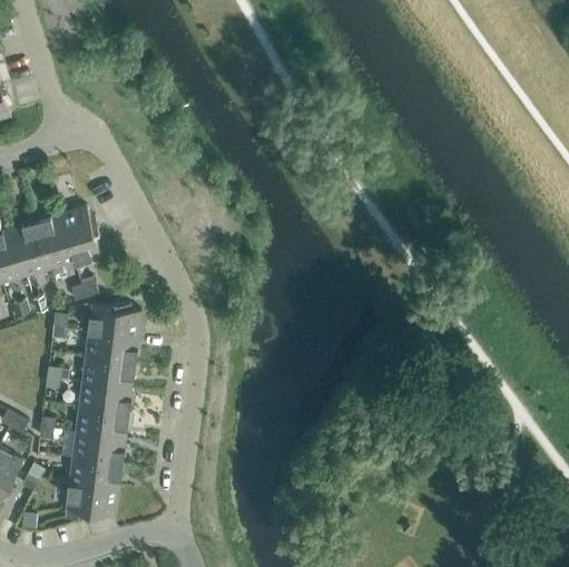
[(0,118),(10,115),(0,79),(0,118)]
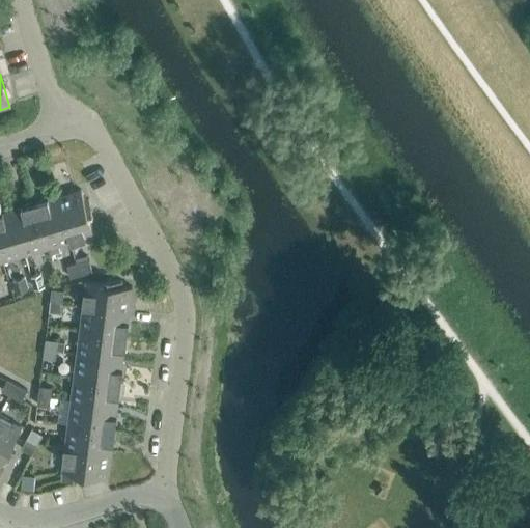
[(93,237),(80,192),(57,198),(70,243),(93,237)]
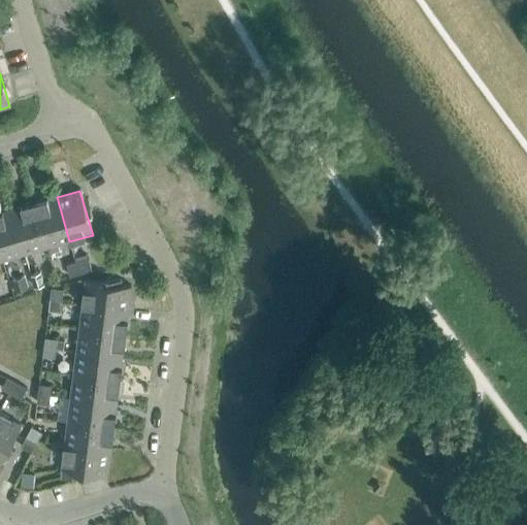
[(69,241),(57,197),(34,204),(46,249),(47,249),(50,255),(59,252),(58,245),(69,241)]
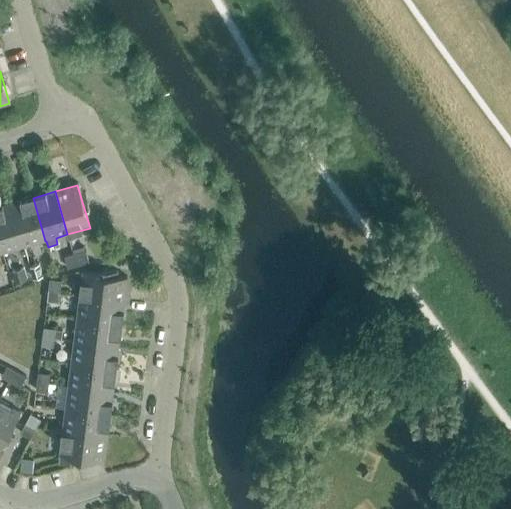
[(45,241),(33,198),(11,204),(23,247),(45,241)]
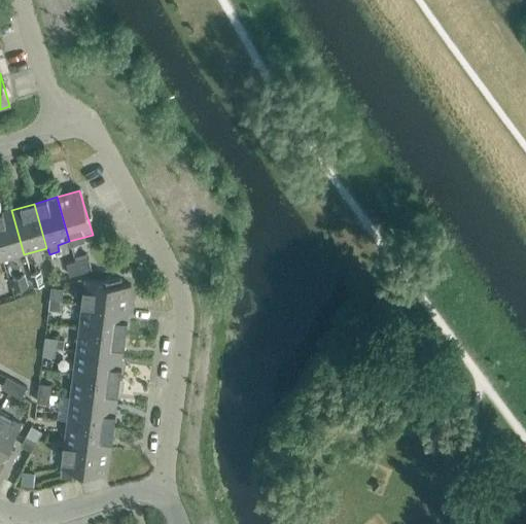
[(24,254),(11,210),(0,213),(0,254),(2,262),(24,254)]
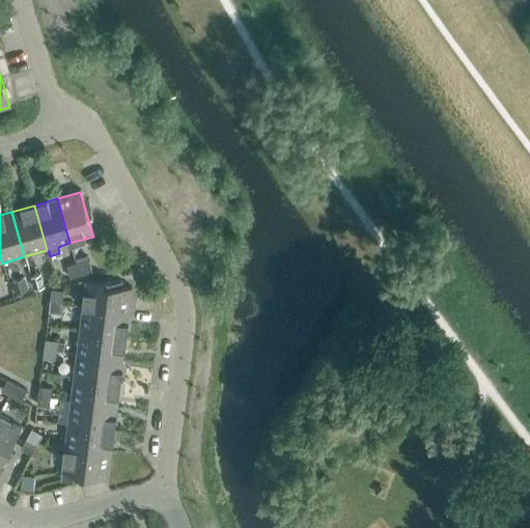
[(91,274),(88,261),(81,264),(84,276),(91,274)]
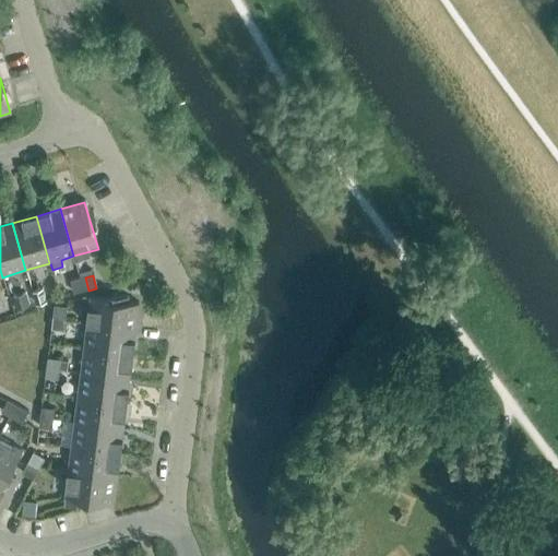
[(88,291),(85,278),(78,280),(81,293),(88,291)]
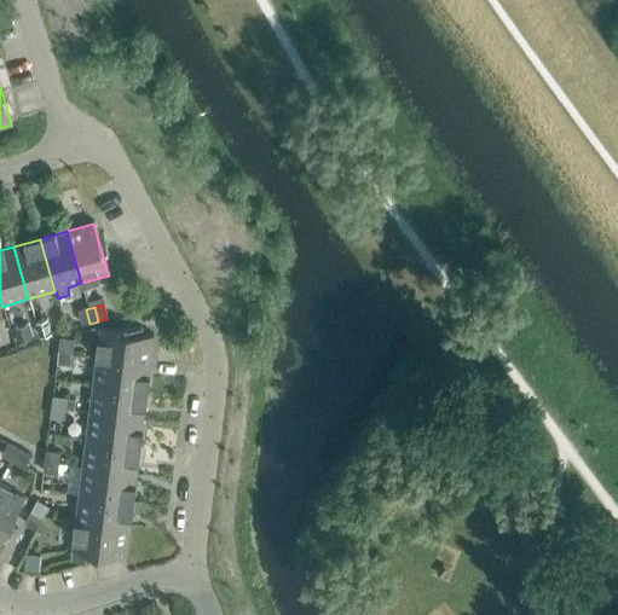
[(90,324),(86,309),(78,312),(81,326),(90,324)]
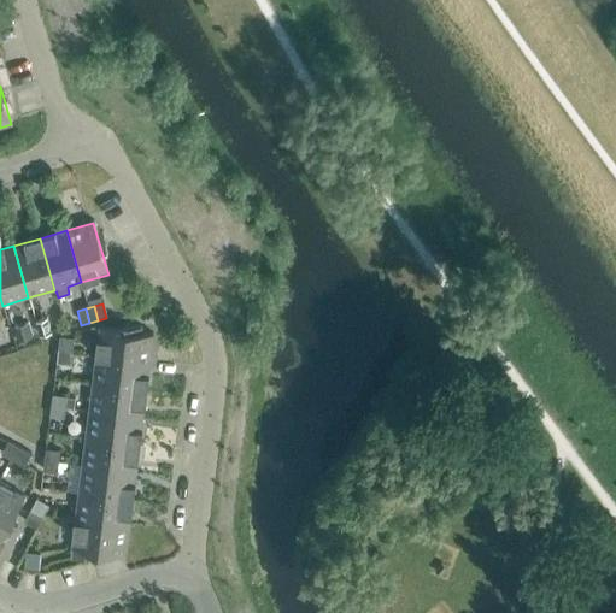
[(46,320),(36,323),(39,332),(37,332),(39,337),(51,334),(46,320)]
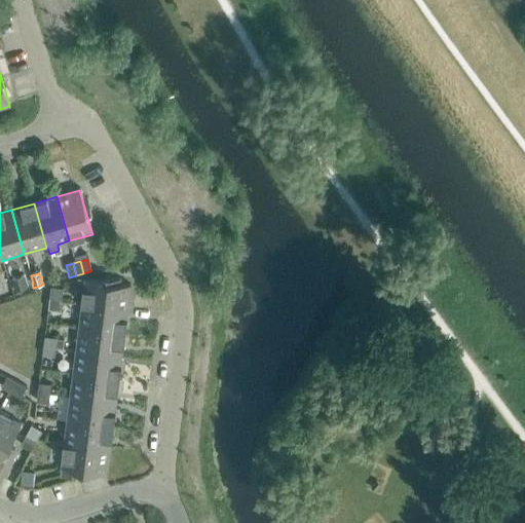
[(13,292),(26,289),(23,277),(10,281),(13,292)]
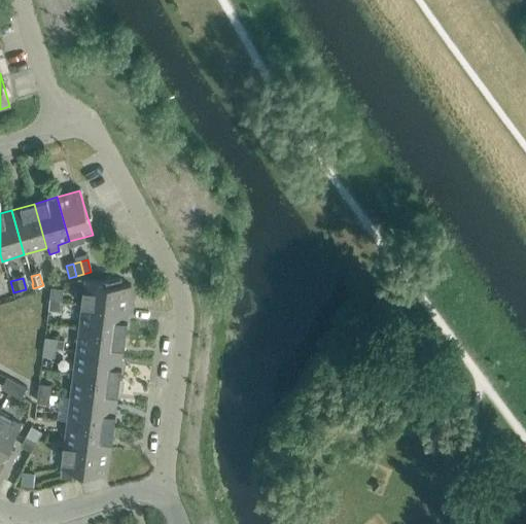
[(128,311),(131,286),(84,281),(81,306),(128,311)]
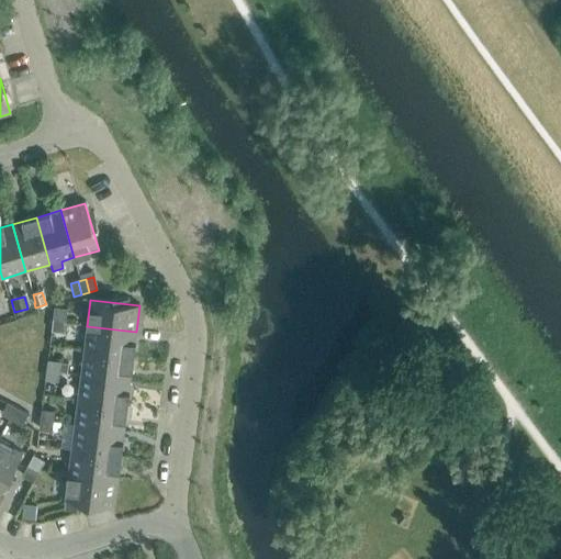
[(66,317),(67,310),(54,309),(53,316),(66,317)]
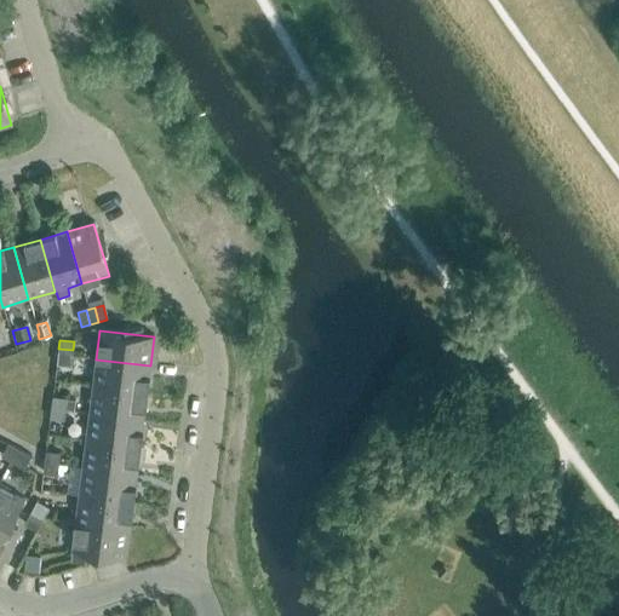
[(72,360),(73,350),(58,349),(57,357),(72,360)]
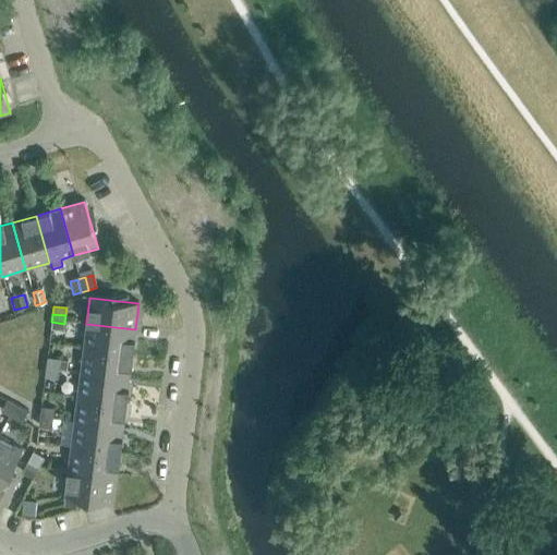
[(63,332),(64,324),(51,322),(50,329),(63,332)]
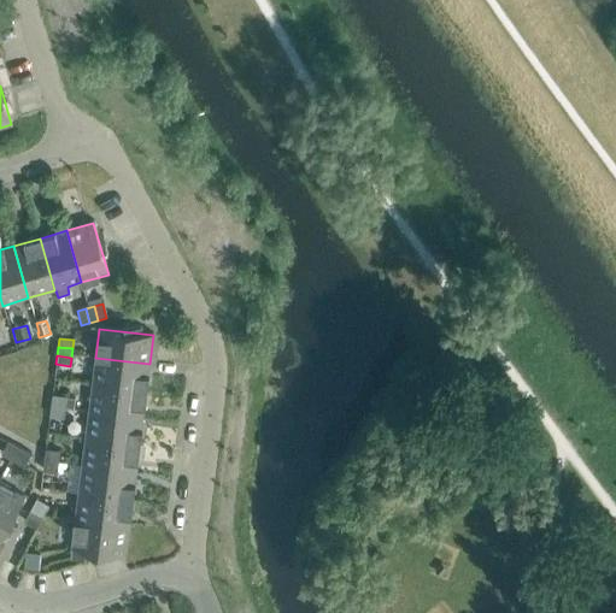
[(146,392),(150,364),(95,358),(92,384),(146,392)]
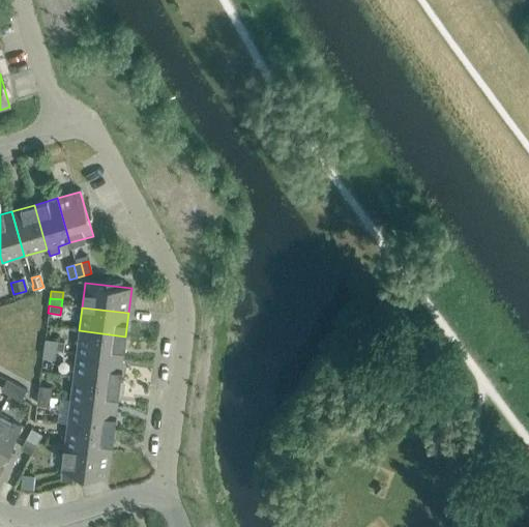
[(122,359),(125,337),(79,330),(77,354),(122,359)]
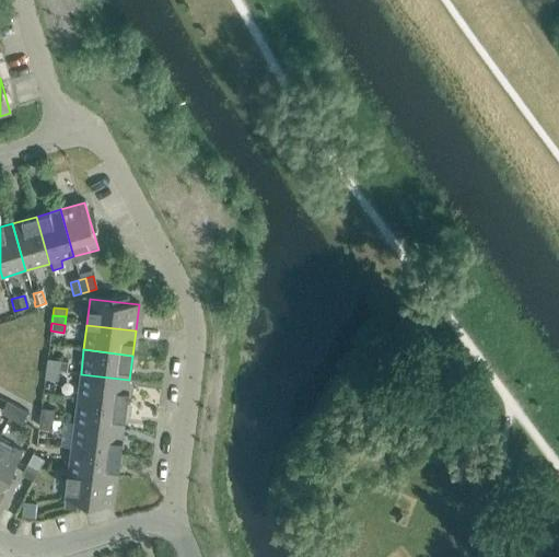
[(59,371),(60,361),(47,360),(46,370),(59,371)]
